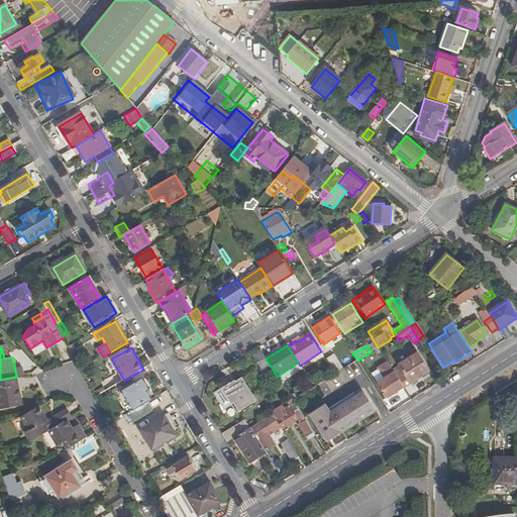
[(273,370),(266,358),(261,351),(253,355),(265,375),(273,370)]
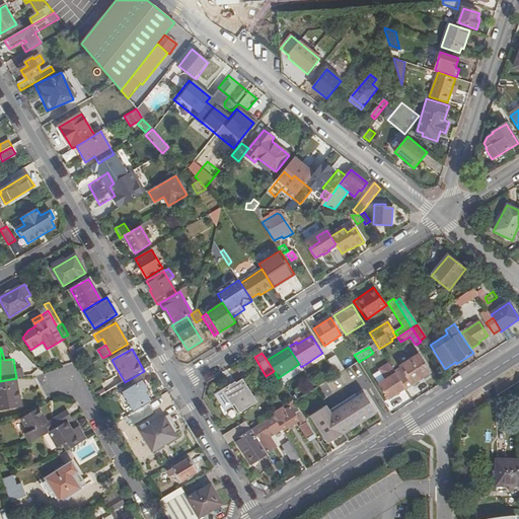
[(401,367),(394,371),(405,388),(430,373),(419,355),(400,366),(401,367)]
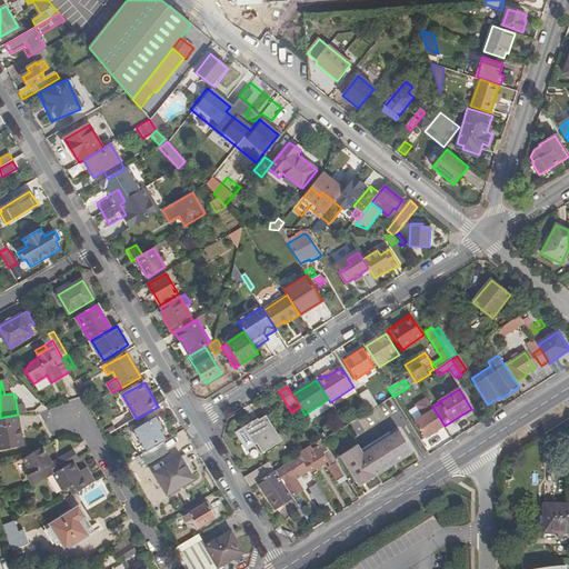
[(368,390),(359,396),(369,411),(371,410),(378,406),(368,390)]
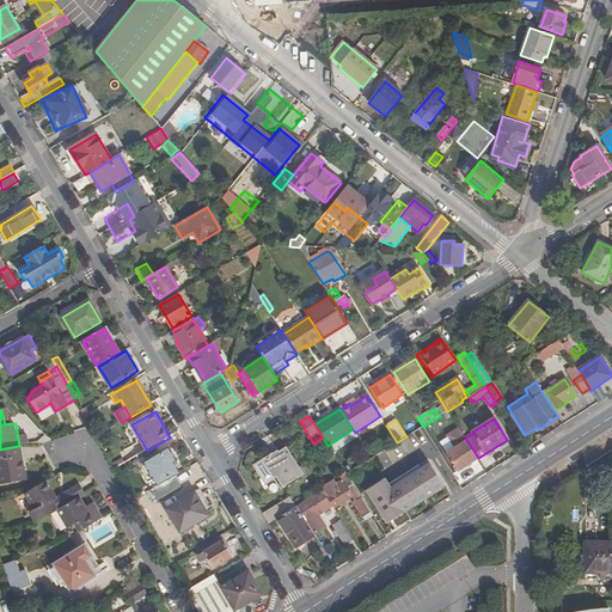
[(458,471),(478,458),(465,438),(459,429),(448,435),(456,447),(446,453),(458,471)]
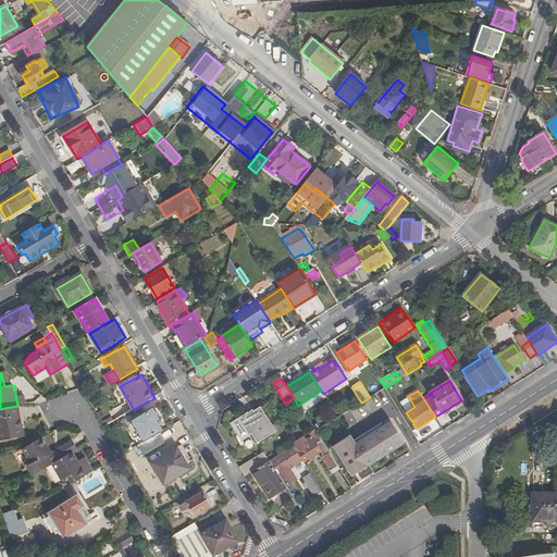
[(0,441),(23,436),(17,406),(0,409),(0,441)]
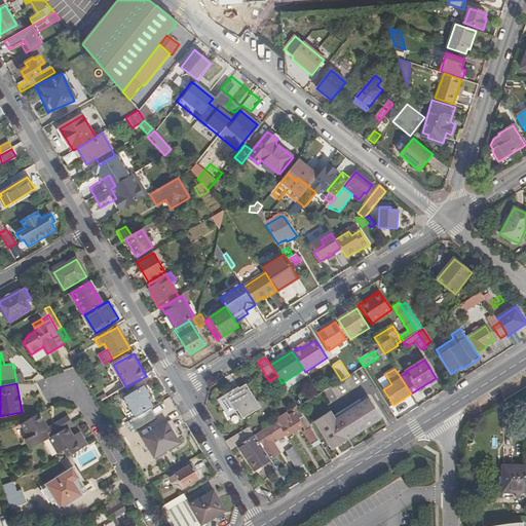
[(132,421),(150,410),(160,404),(148,383),(121,400),(127,410),(125,411),(132,421)]
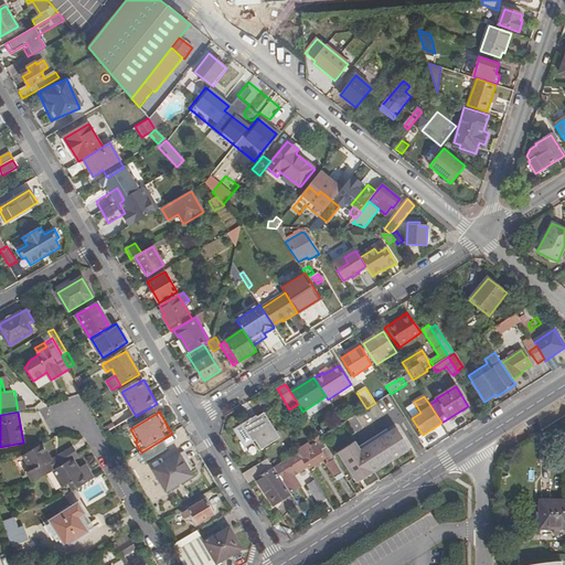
[(256,418),(244,426),(259,450),(278,438),(264,415),(257,419),(256,418)]
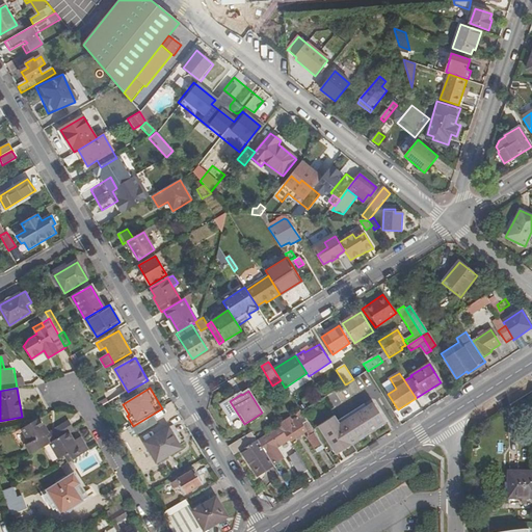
[(318,426),(337,454),(387,422),(373,402),(340,424),(335,416),(318,426)]
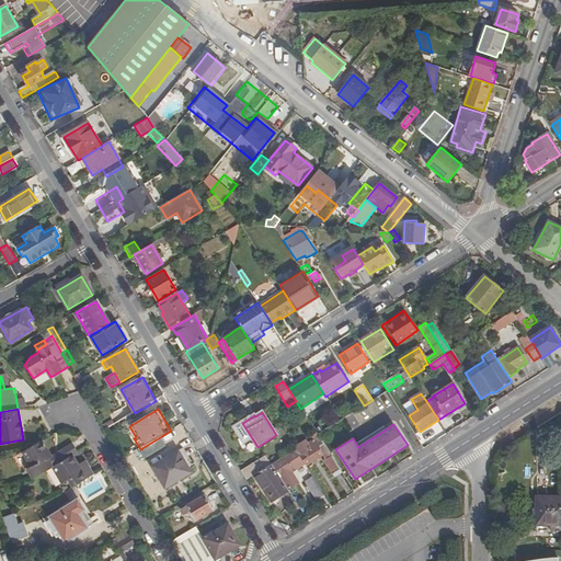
[(318,435),(313,437),(324,455),(329,451),(318,435)]
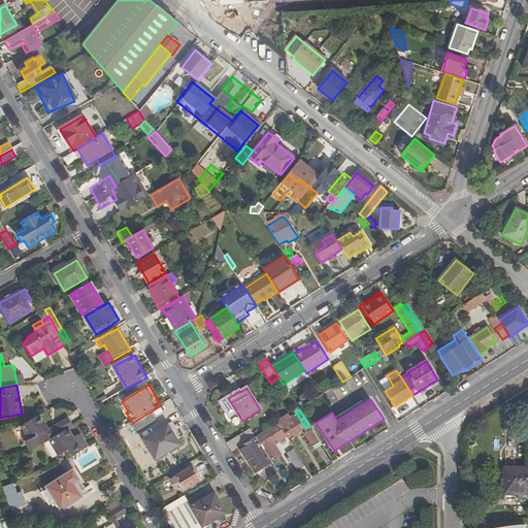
[(156,420),(151,411),(132,423),(131,423),(136,431),(156,420)]
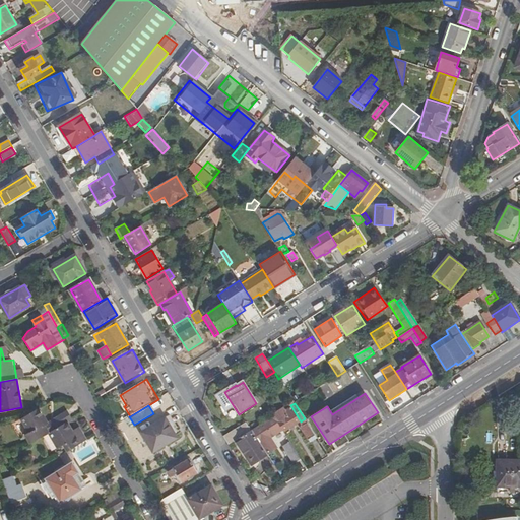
[(281,430),(283,433),(298,424),(287,407),(273,416),(281,430)]
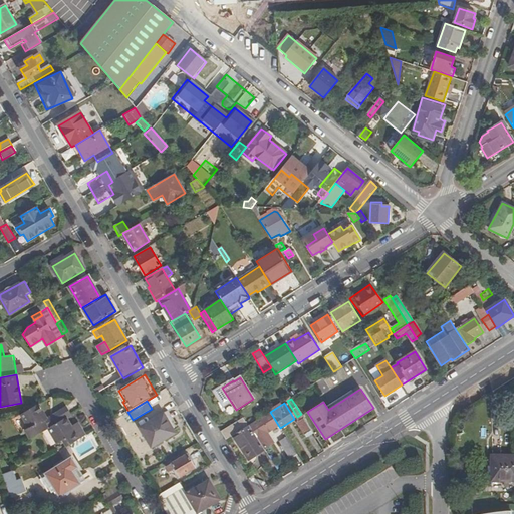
[(25,431),(30,439),(48,429),(66,418),(71,415),(66,407),(47,419),(39,405),(21,415),(29,428),(25,431)]
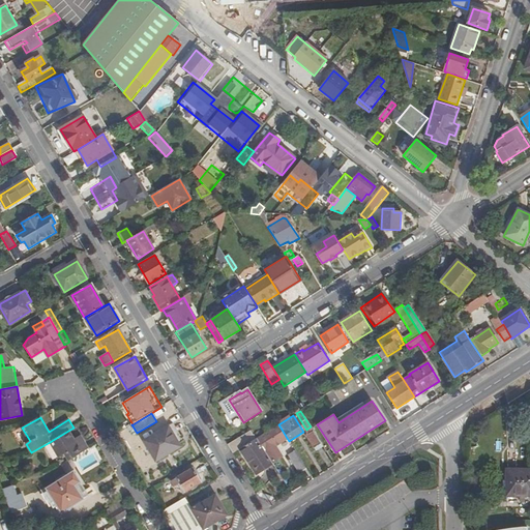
[(278,424),(257,439),(272,463),(282,457),(274,446),(287,438),(278,424)]
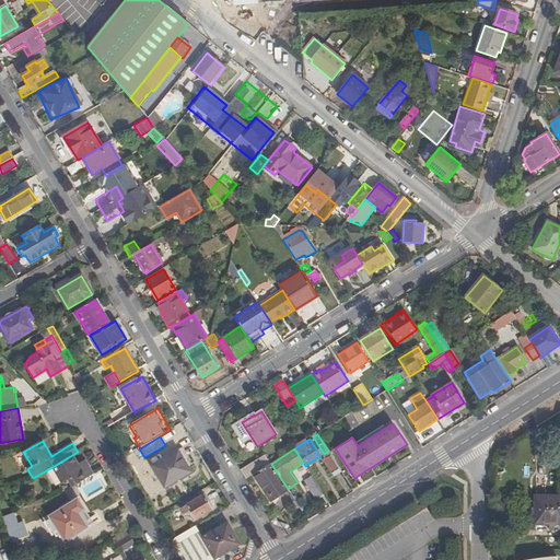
[(177,451),(152,466),(164,487),(189,471),(177,451)]
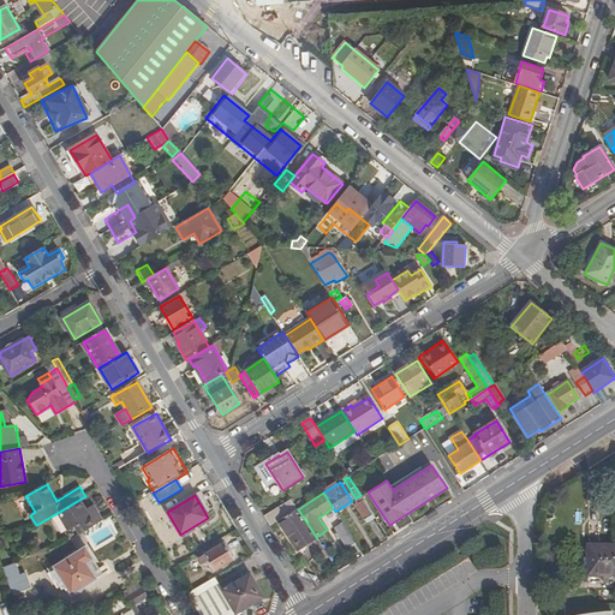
[(79,500),(58,513),(69,530),(75,526),(79,535),(102,521),(95,508),(88,513),(79,500)]
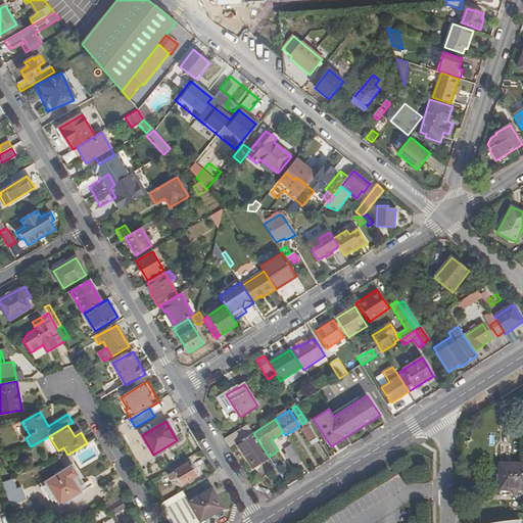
[(247,426),(225,440),(230,448),(237,443),(252,433),(247,426)]
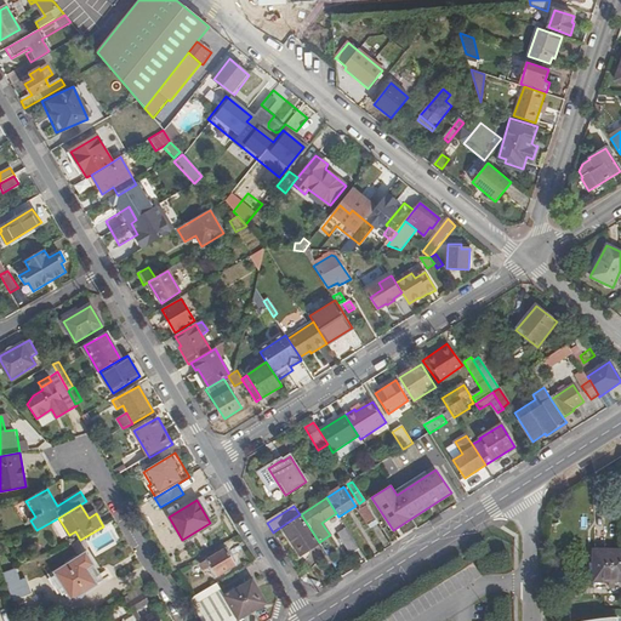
[(379,523),(368,506),(359,511),(370,529),(379,523)]
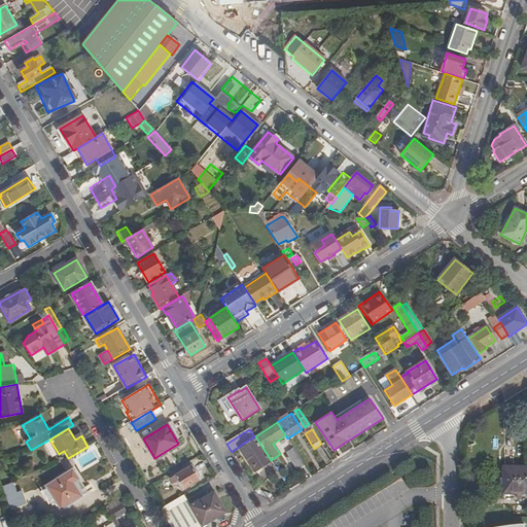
[(271,460),(255,436),(254,436),(239,447),(248,461),(250,460),(256,470),(271,461),(271,460)]
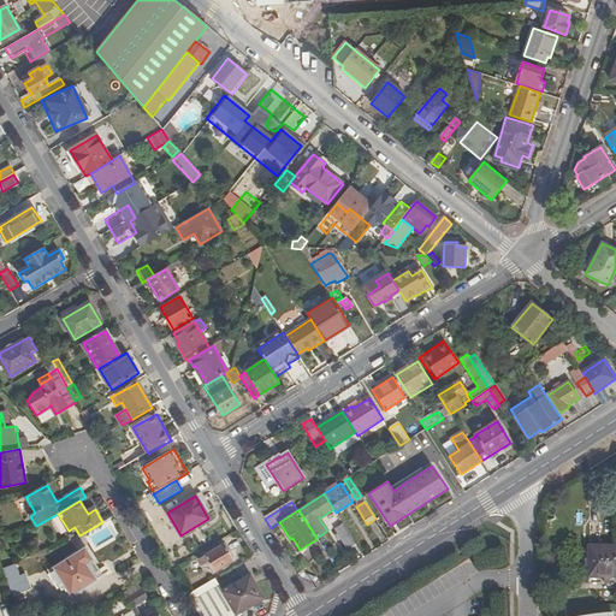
[(356,544),(343,525),(336,529),(348,549),(356,544)]
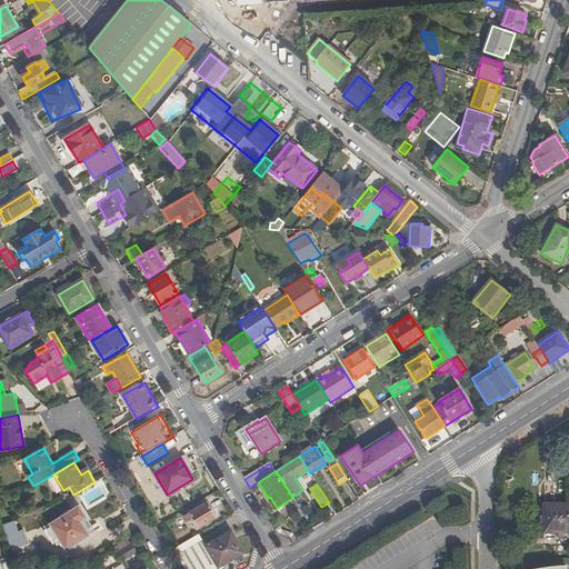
[(208,503),(185,517),(188,522),(193,519),(199,528),(217,518),(208,503)]
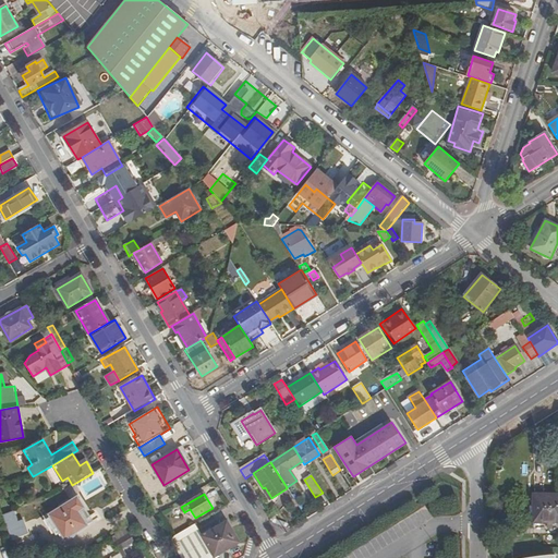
[(557,494),(534,495),(534,522),(557,522),(557,494)]
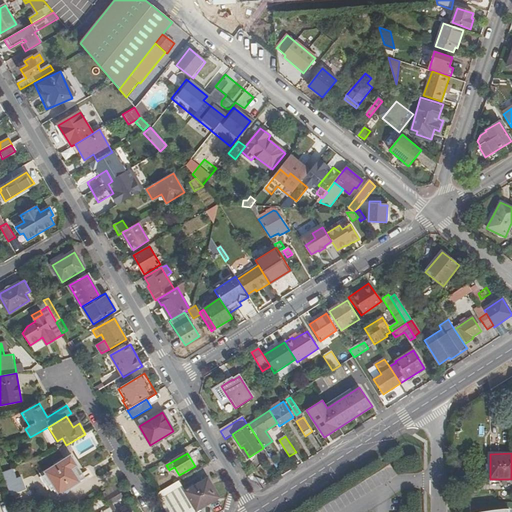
[(60,494),(80,482),(72,469),(77,466),(71,457),(46,473),(47,474),(60,494)]
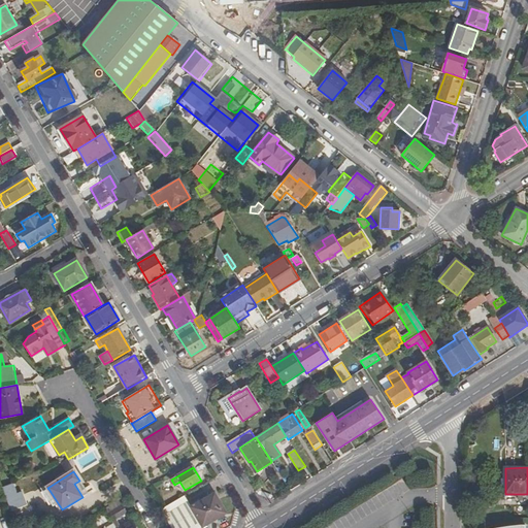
[(12,485),(3,489),(11,512),(27,505),(22,493),(17,495),(12,485)]
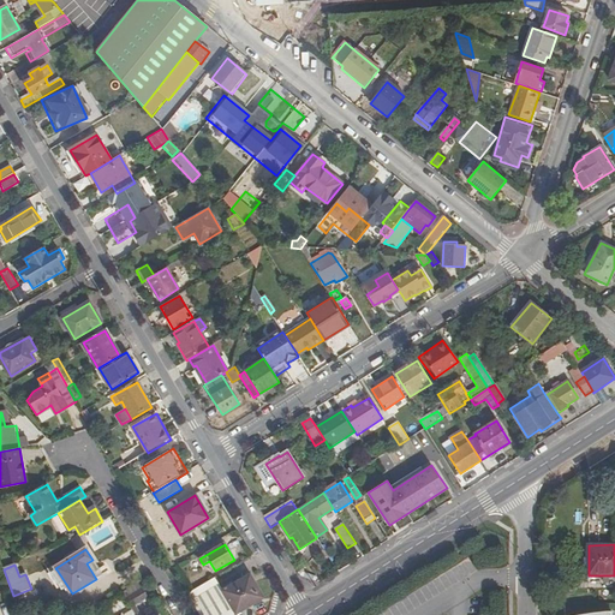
[(187,593),(199,614),(233,614),(262,598),(250,575),(222,591),(215,578),(187,593)]
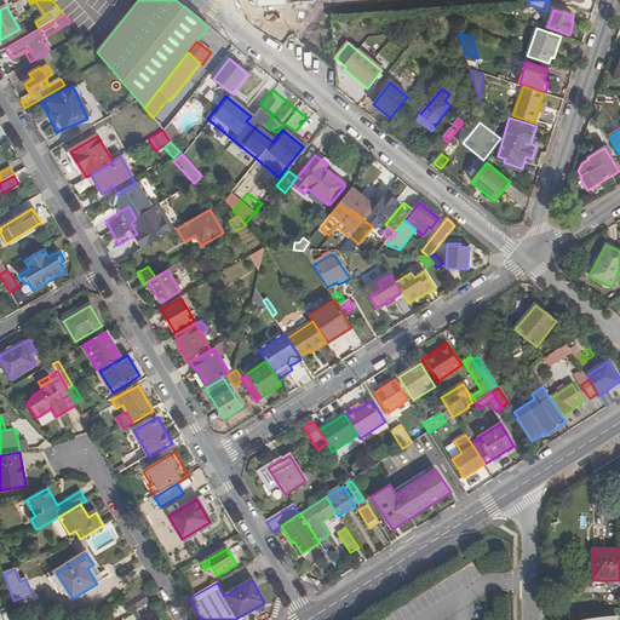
[(136,591),(122,600),(131,613),(148,602),(143,593),(138,596),(136,591)]
